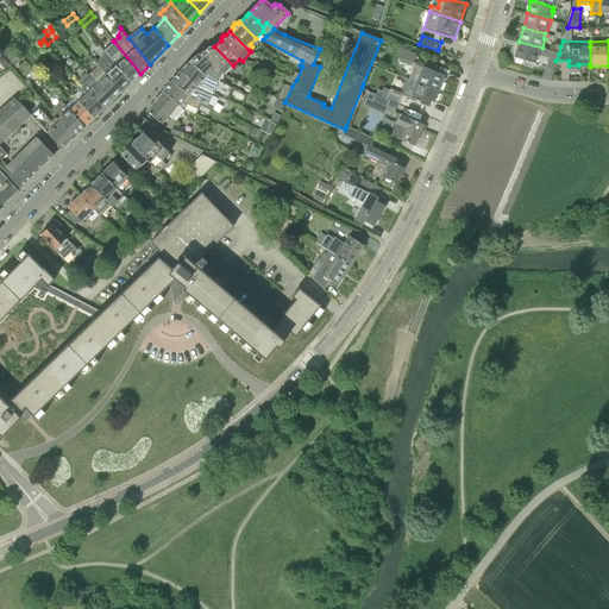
[(131,82),(140,74),(114,42),(105,50),(112,60),(131,82)]
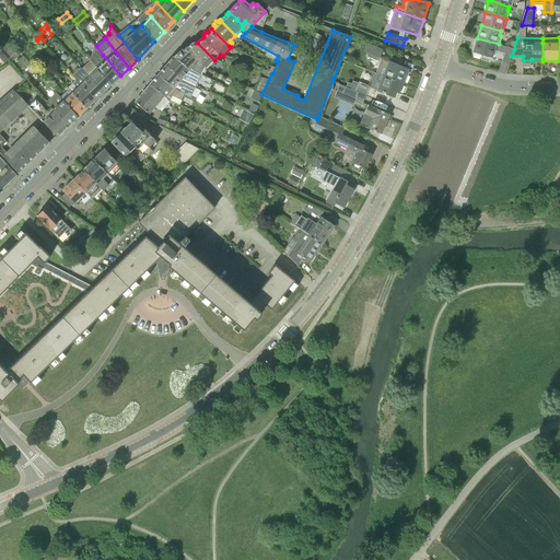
[(499,44),(477,38),(473,53),(474,54),(474,56),(480,58),(481,56),(492,59),(494,50),(498,51),(500,45),(499,44)]
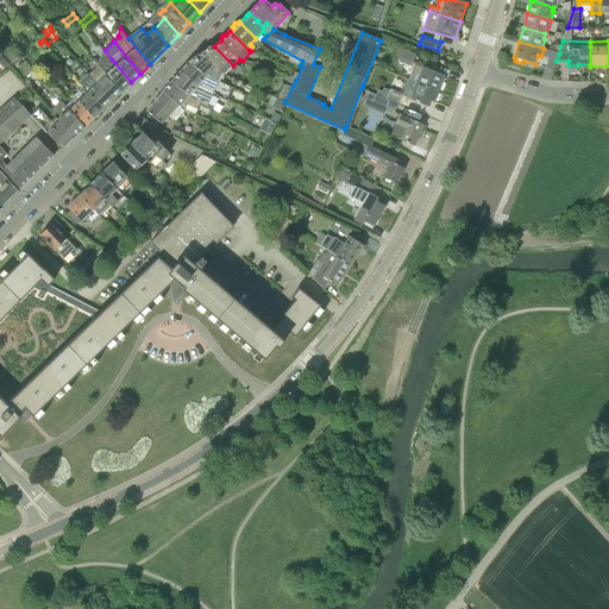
[(225,74),(233,66),(214,46),(209,46),(203,52),(205,54),(203,56),(219,71),(223,73),(225,74)]
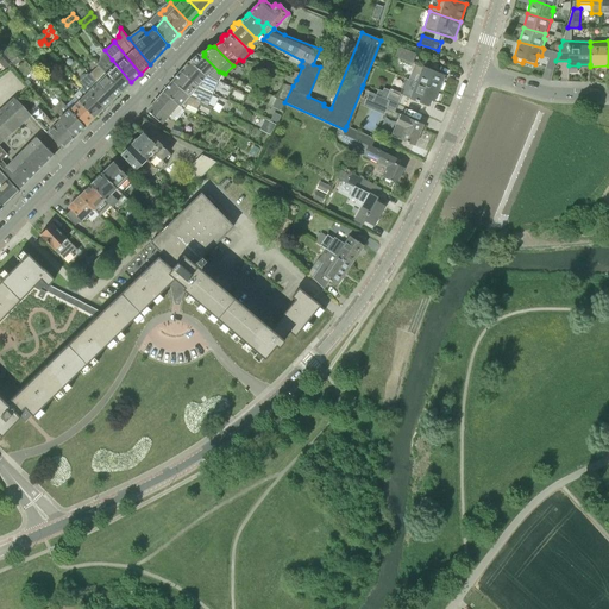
[(395,57),(413,64),(416,54),(399,46),(395,57)]
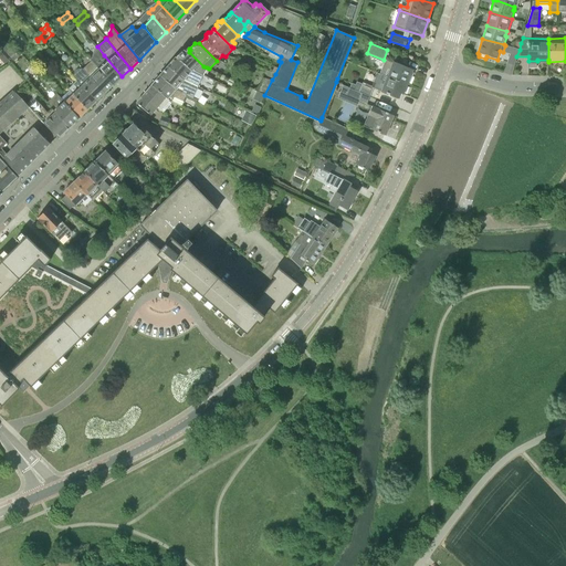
[(520,50),(512,46),(510,54),(507,62),(514,64),(516,56),(520,50)]
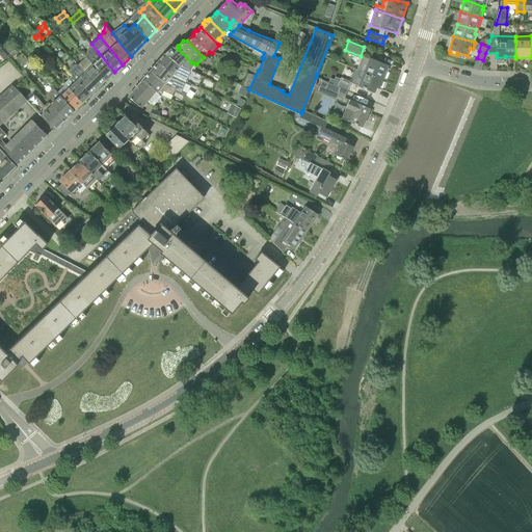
[(190,71),(194,63),(191,62),(178,49),(176,51),(171,48),(165,53),(180,64),(187,70),(190,71)]
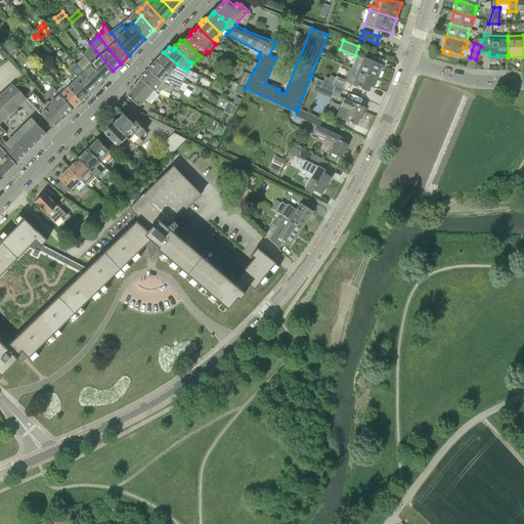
[(104,79),(113,71),(96,51),(87,58),(85,56),(85,57),(104,79)]
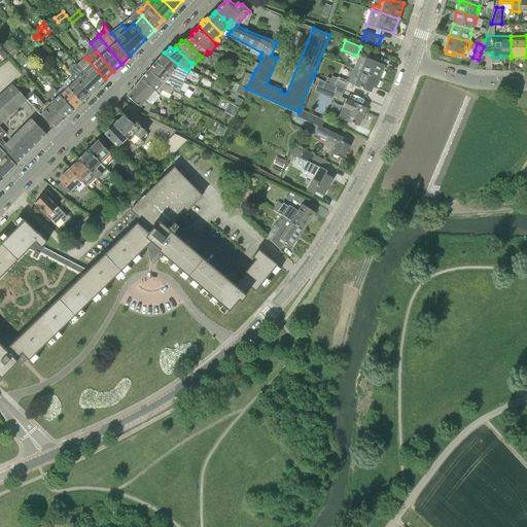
[(188,70),(185,69),(178,64),(164,53),(156,61),(171,74),(184,80),(188,70)]
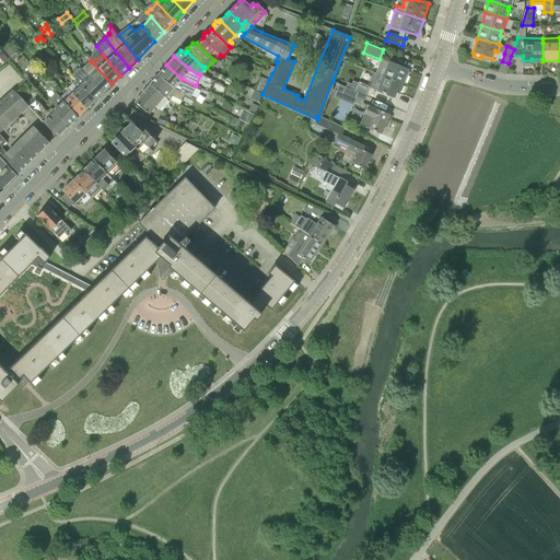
[(382,76),(401,84),(408,70),(388,61),(388,62),(381,59),(378,66),(375,73),(382,76)]
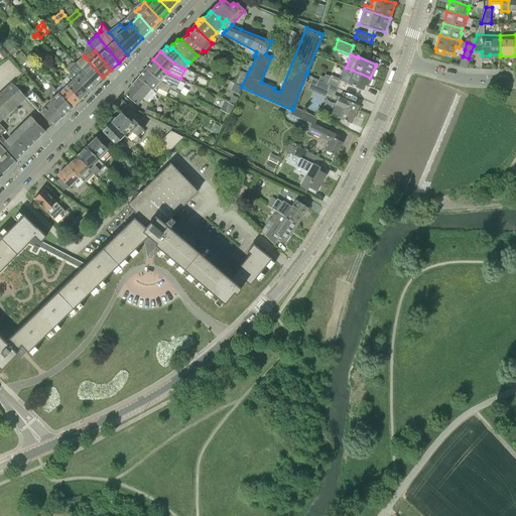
[(96,85),(103,78),(84,56),(77,62),(75,62),(74,62),(96,85)]
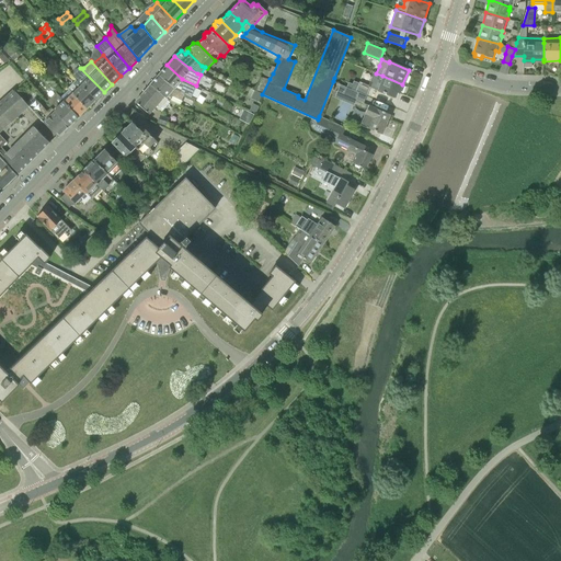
[(196,86),(182,79),(167,65),(159,75),(175,89),(185,93),(192,96),(194,93),(196,87),(196,86)]
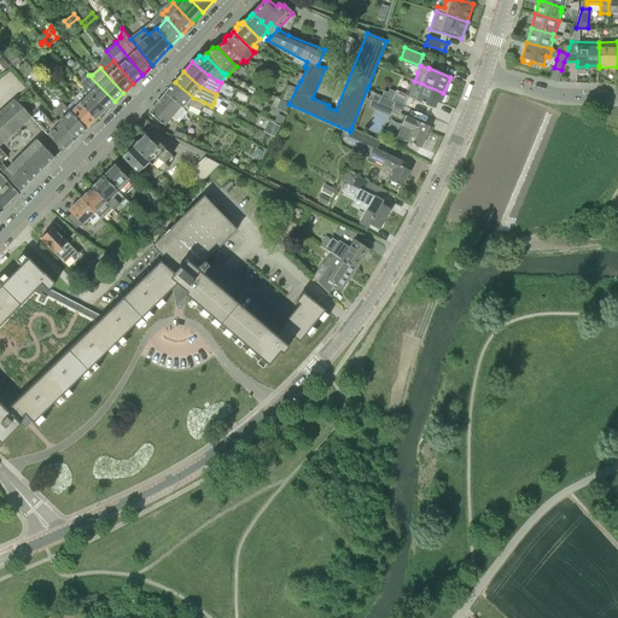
[(105,110),(115,101),(88,75),(87,75),(86,75),(85,75),(85,76),(83,77),(82,79),(81,80),(81,81),(81,82),(81,83),(81,85),(85,88),(105,110)]
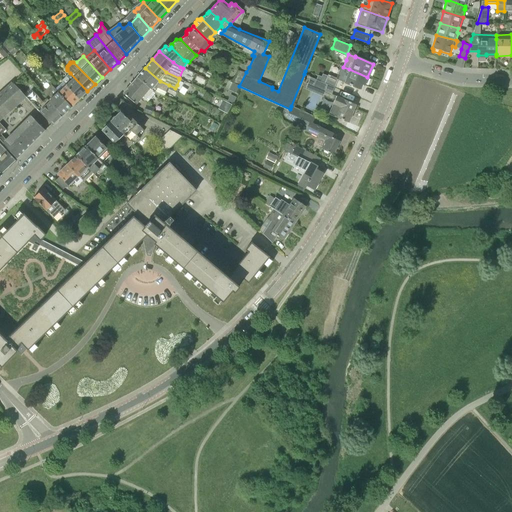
[(166,92),(168,88),(169,85),(160,81),(145,68),(138,76),(152,89),(156,92),(164,95),(164,94),(166,91),(166,92)]
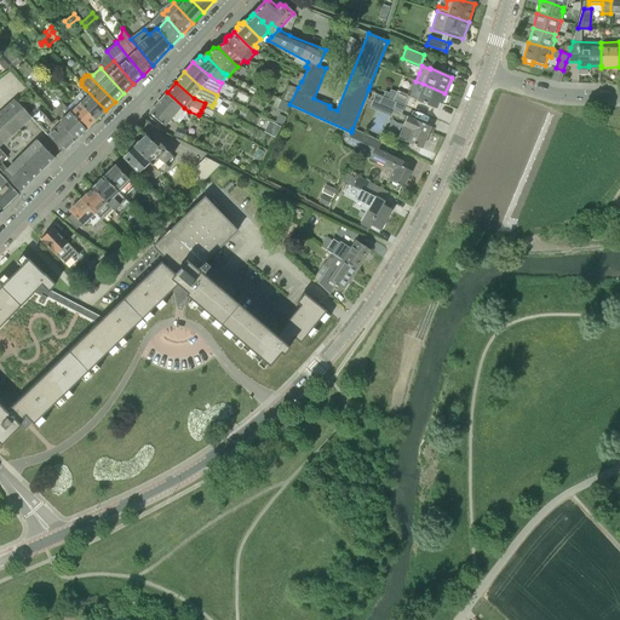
[(445,93),(423,84),(419,92),(417,91),(413,98),(436,108),(438,102),(441,103),(445,93)]
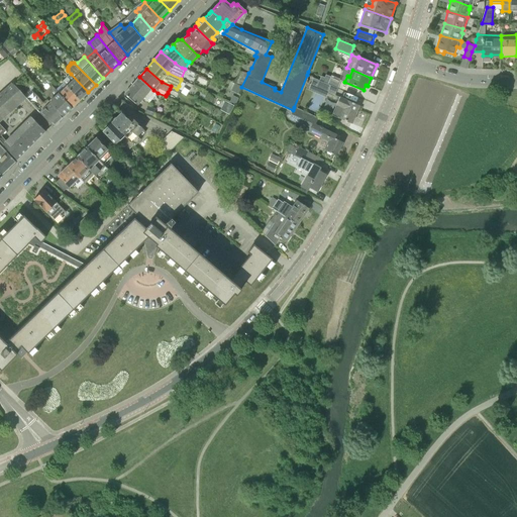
[(248,73),(240,71),(234,83),(241,87),(248,73)]
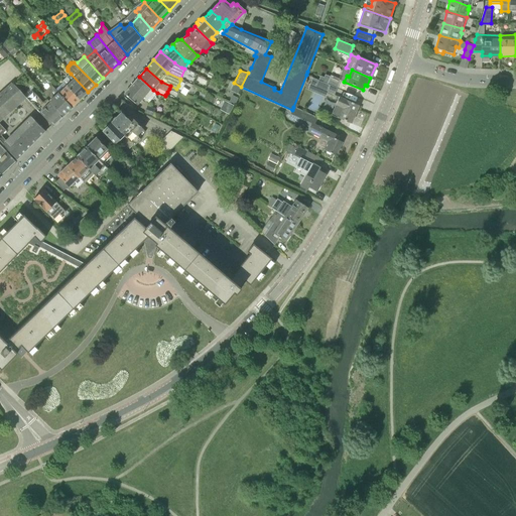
[(80,100),(88,92),(71,74),(62,82),(66,86),(80,100)]
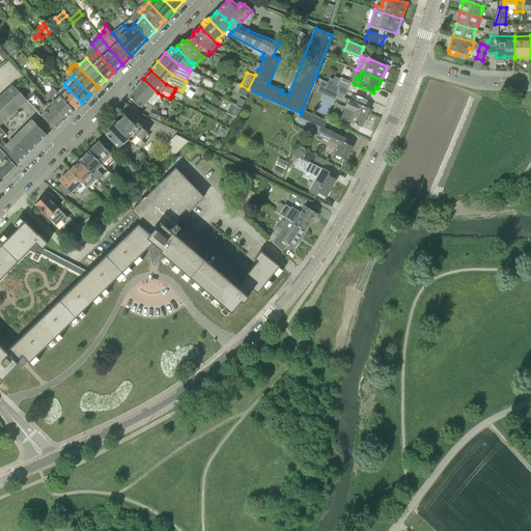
[(337,86),(347,90),(351,82),(340,77),(338,81),(337,86)]
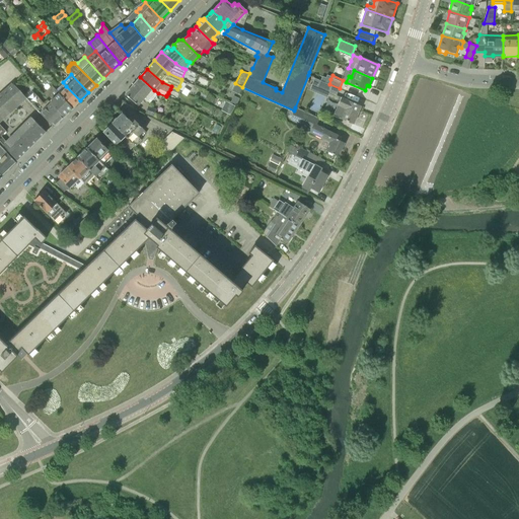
[(149,103),(158,93),(154,90),(140,77),(125,94),(139,105),(144,99),(149,103)]
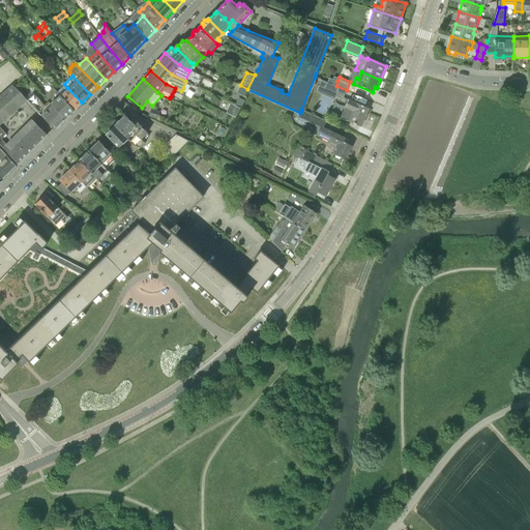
[(336,86),(327,82),(325,89),(344,97),(347,90),(336,86)]
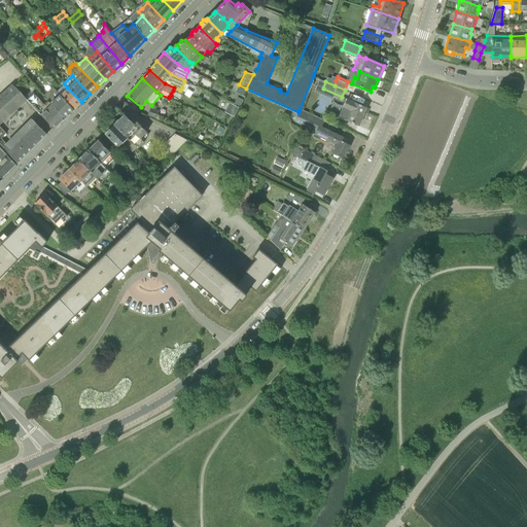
[(0,143),(18,164),(33,147),(46,134),(32,119),(26,126),(19,133),(7,144),(1,138),(6,134),(0,127),(0,124),(27,100),(13,85),(0,97),(0,143)]
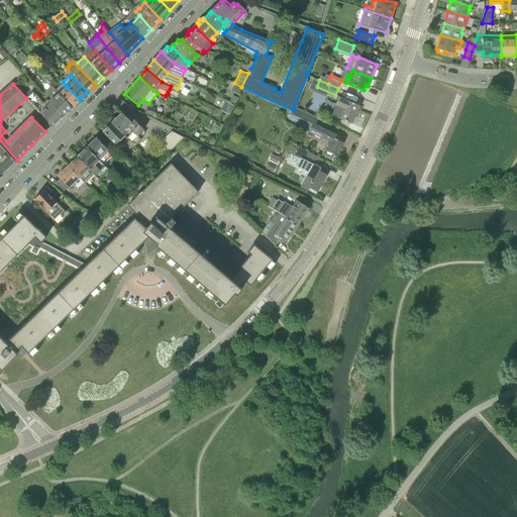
[(72,108),(80,100),(66,86),(59,93),(72,108)]
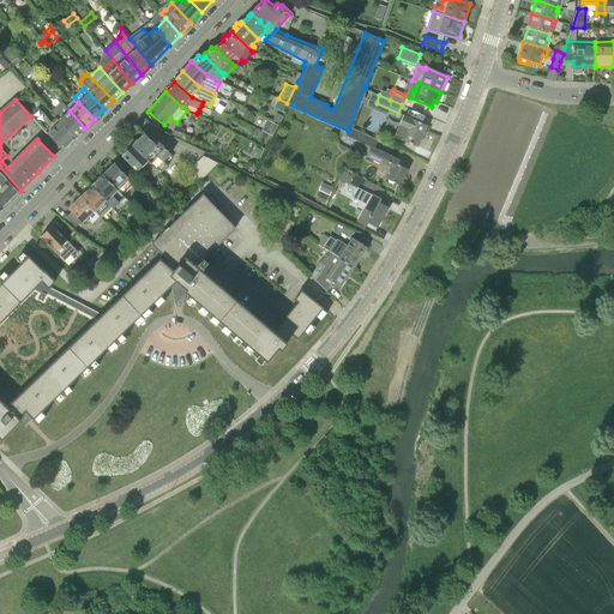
[(76,138),(85,128),(70,110),(64,104),(59,109),(56,106),(50,110),(58,118),(76,138)]
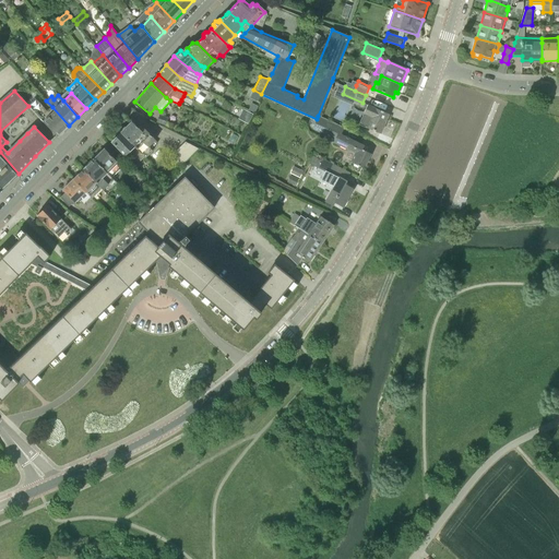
[(69,126),(52,107),(48,110),(37,99),(28,107),(43,122),(57,137),(69,126)]
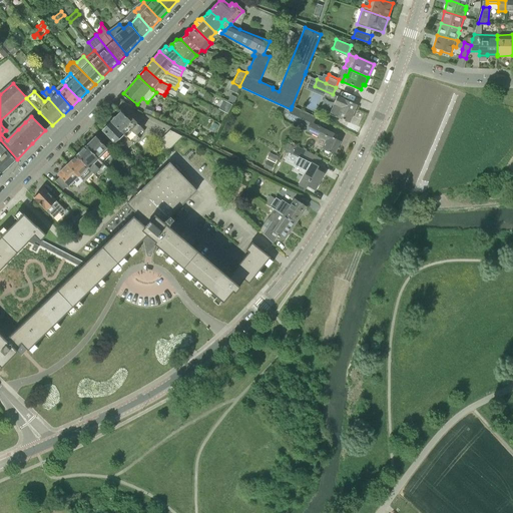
[(338,96),(330,114),(349,123),(357,105),(345,99),(338,96)]
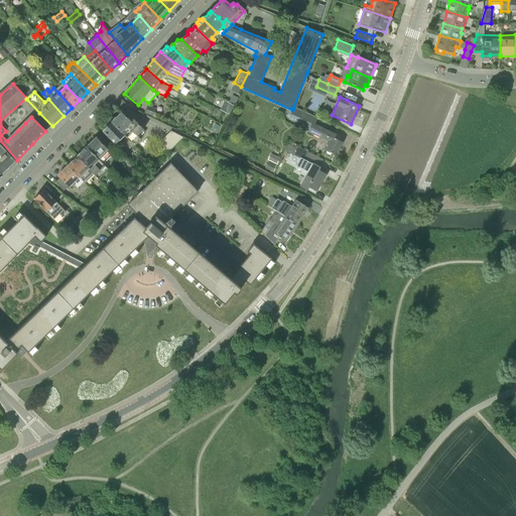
[(321,128),(319,127),(319,126),(316,125),(316,126),(314,125),(317,117),(305,112),(293,107),(292,110),(288,118),(299,123),(309,127),(307,131),(312,133),(312,134),(328,141),(324,150),(336,156),(342,142),(335,138),(336,135),(321,128)]
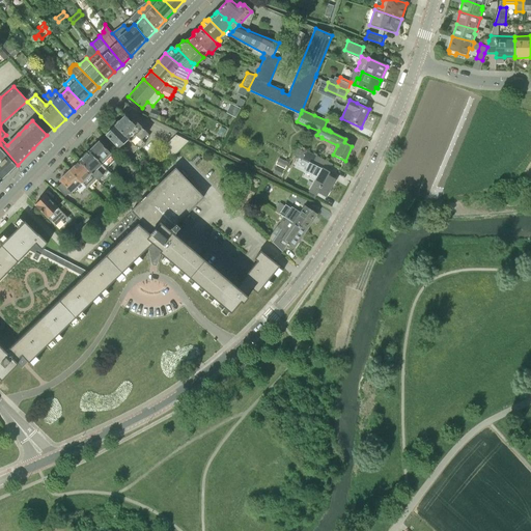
[(115,127),(137,149),(138,150),(145,143),(143,142),(149,136),(137,122),(135,126),(126,116),(115,127)]
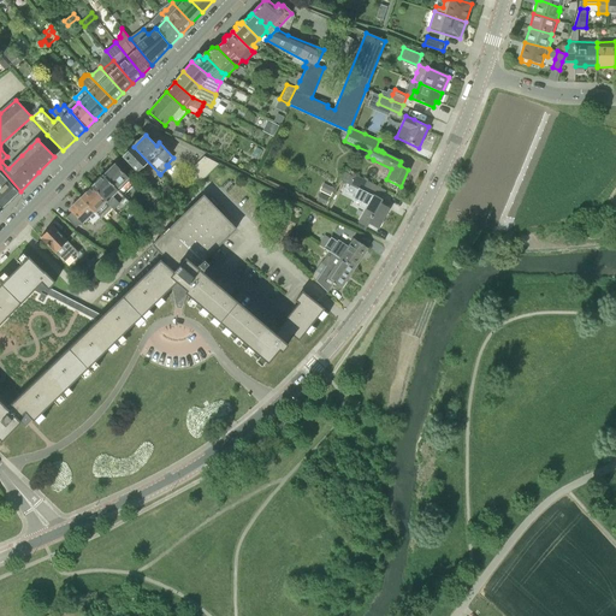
[(155,177),(159,173),(134,147),(123,157),(142,176),(148,170),(155,177)]
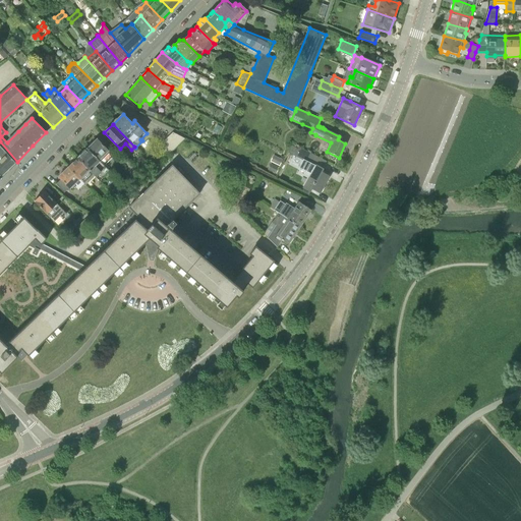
[(168,136),(177,146),(178,146),(184,138),(172,132),(168,136)]
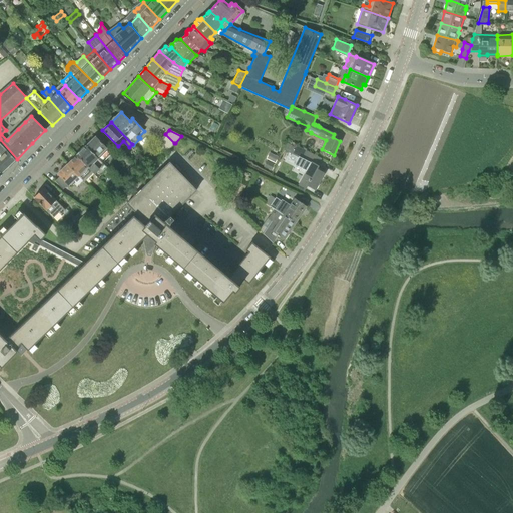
[(165,134),(161,138),(170,147),(174,143),(165,134)]
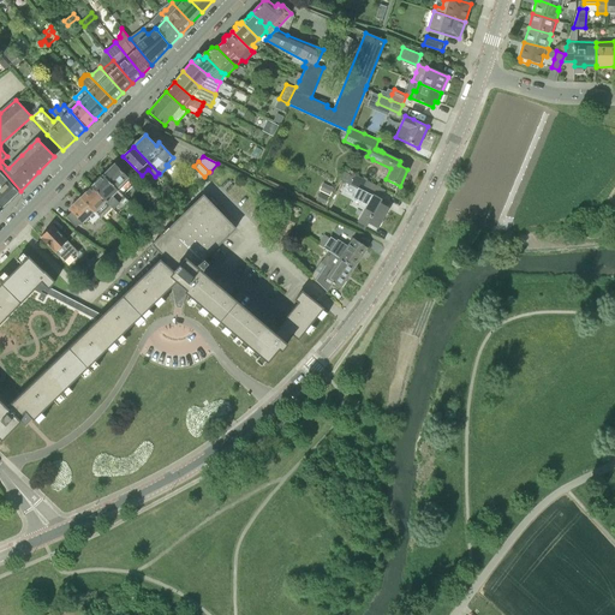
[(103,175),(121,193),(132,183),(114,165),(103,175)]
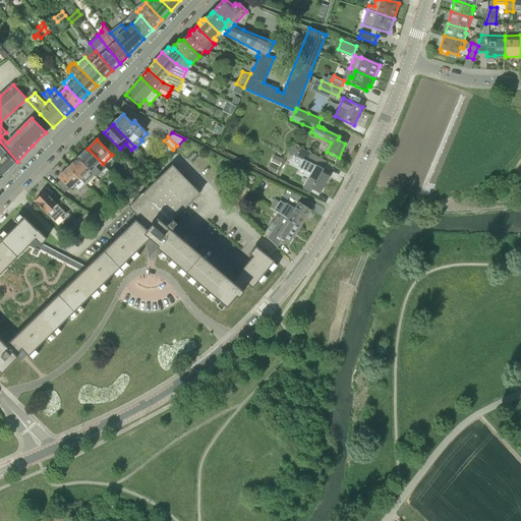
[(159,146),(168,155),(173,150),(164,140),(159,146)]
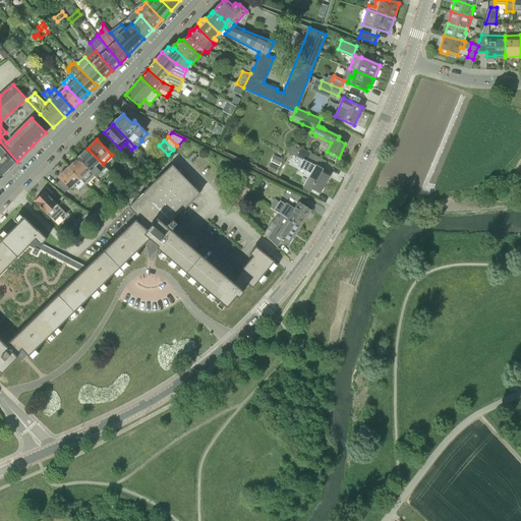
[(0,178),(3,175),(15,163),(4,151),(0,146),(0,178)]
